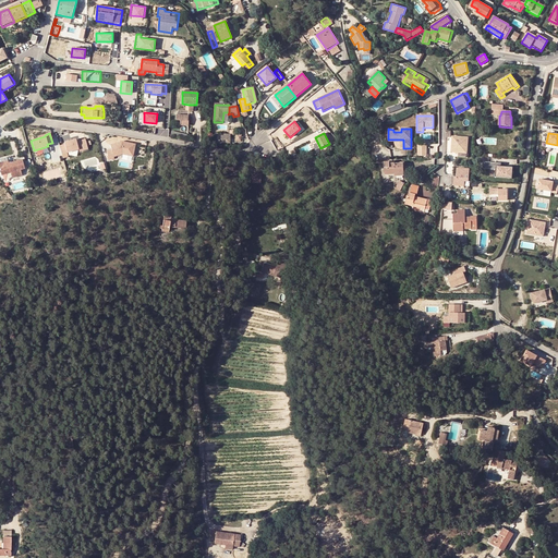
[(225,135),(225,136),(217,136),(217,144),(231,144),(231,135),(225,135)]
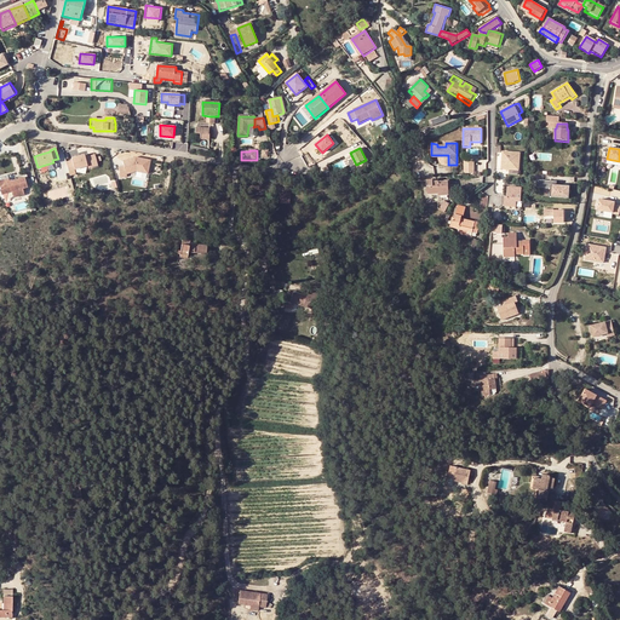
[(269,150),(263,150),(262,158),(259,156),(258,161),(268,161),(269,150)]
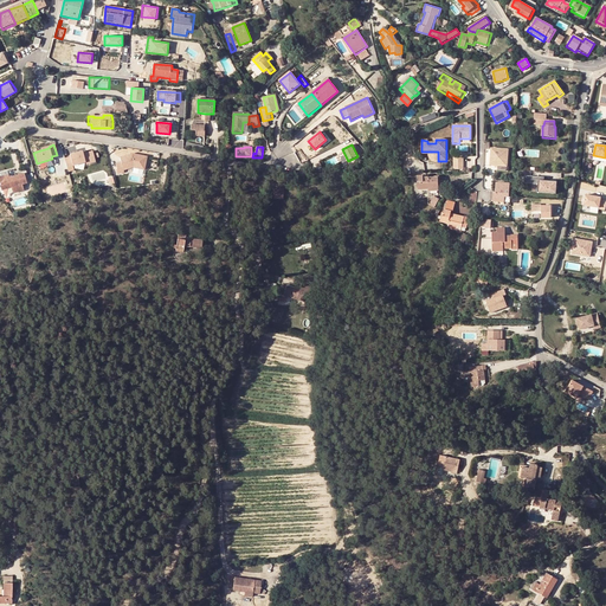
[(508,149),(491,149),(490,166),(508,167),(508,149)]
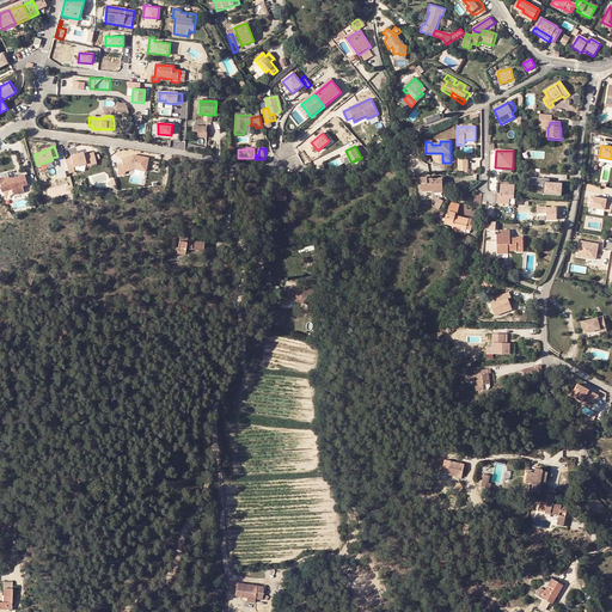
[(71,159),(65,160),(68,173),(74,172),(73,167),(86,164),(86,166),(96,164),(93,153),(84,155),(83,153),(69,157),(71,159)]
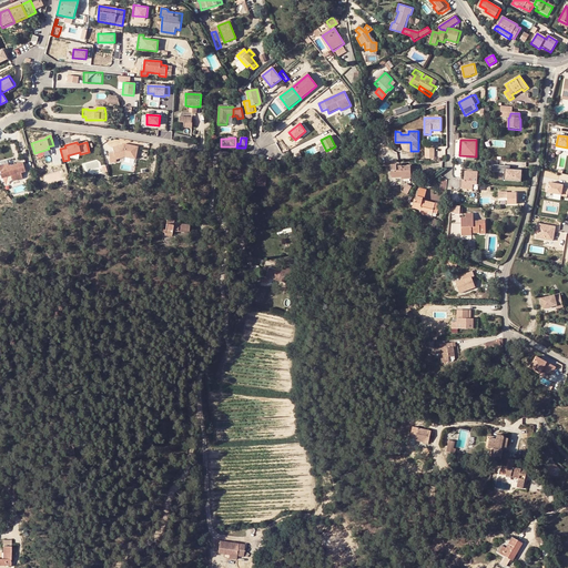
[(395,142),(395,144),(407,144),(407,151),(411,151),(411,142),(395,142)]
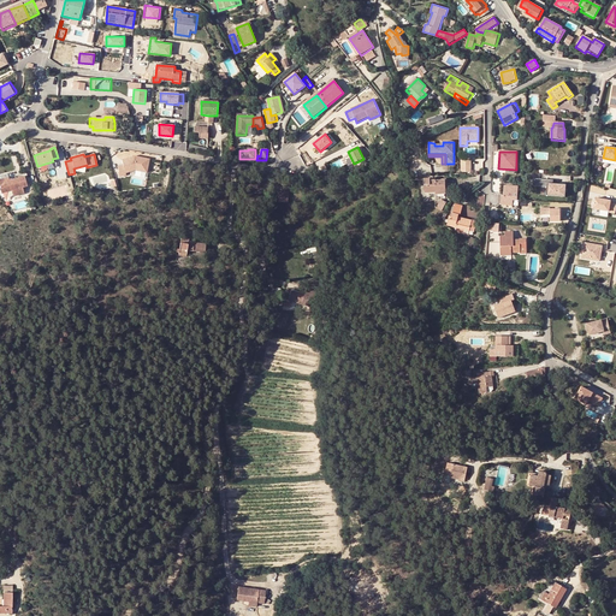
[(123,165),(117,166),(119,177),(125,175),(125,172),(135,170),(146,172),(149,159),(135,155),(122,160),(123,165)]
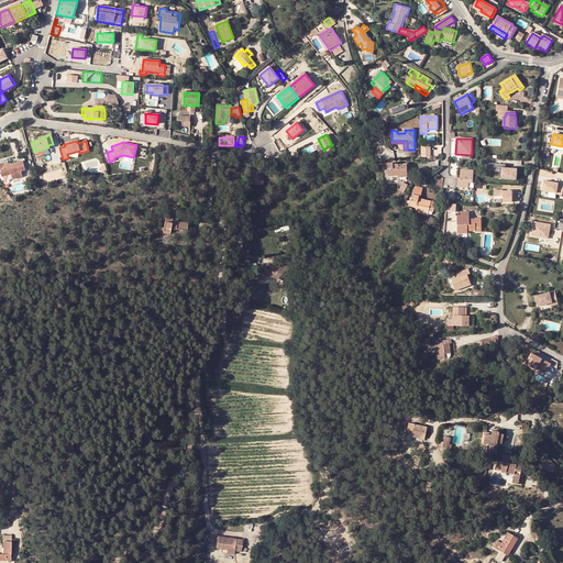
[(22,162),(9,165),(8,163),(0,164),(0,175),(1,177),(11,175),(12,180),(22,178),(21,172),(24,170),(22,162)]
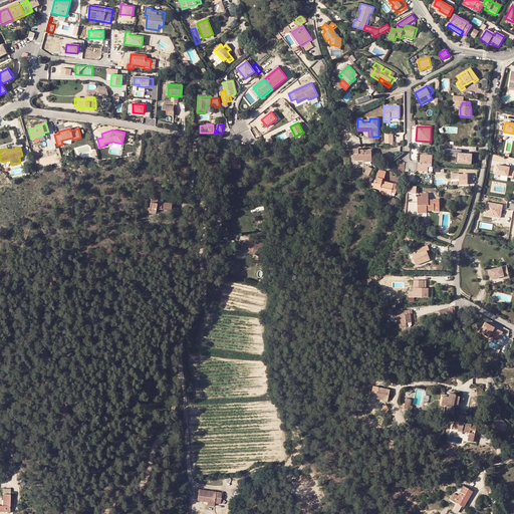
[(363,159),(372,159),(372,151),(364,151),(364,150),(359,151),(359,149),(354,149),(354,161),(363,161),(363,159)]
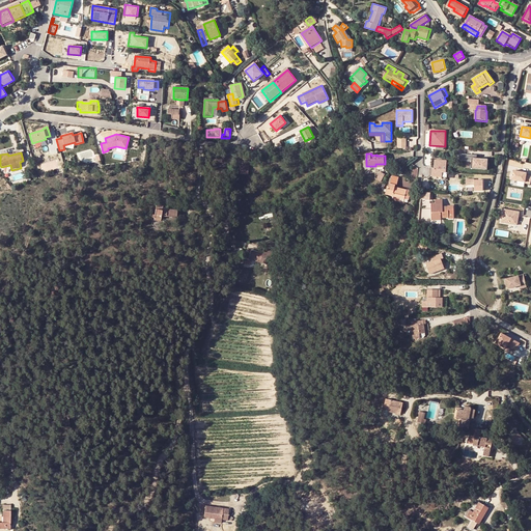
[(477,159),(477,156),(459,155),(459,162),(472,162),(472,169),(487,169),(488,159),(477,159)]
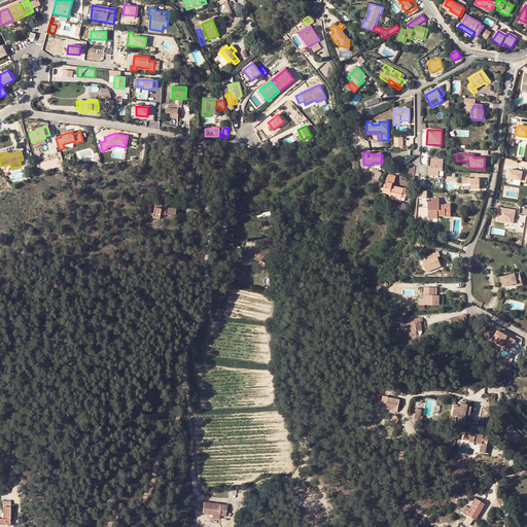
[(512,165),(526,167),(526,171),(526,170),(526,161),(505,157),(503,167),(511,169),(512,165)]
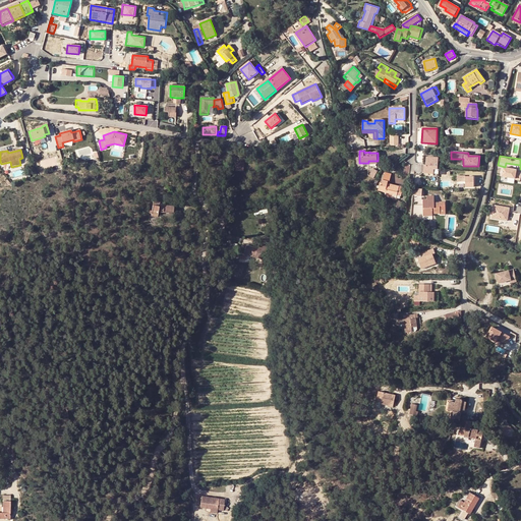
[(439,159),(427,158),(426,166),(438,167),(439,159)]
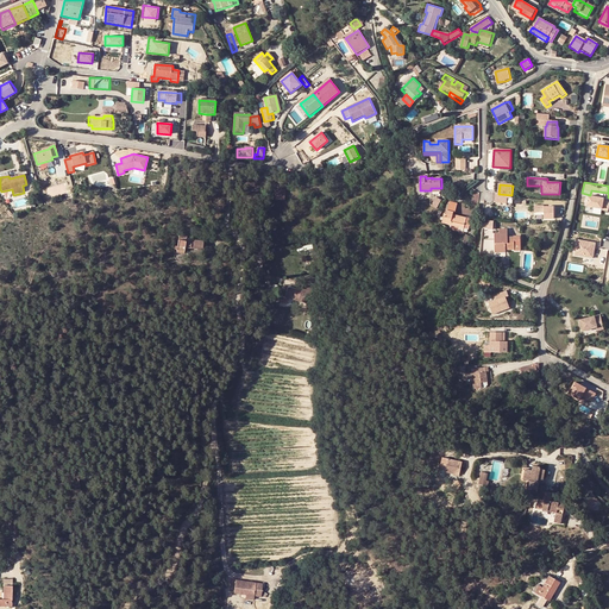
[(512,195),(498,194),(496,194),(496,202),(508,203),(508,198),(512,199),(512,195)]
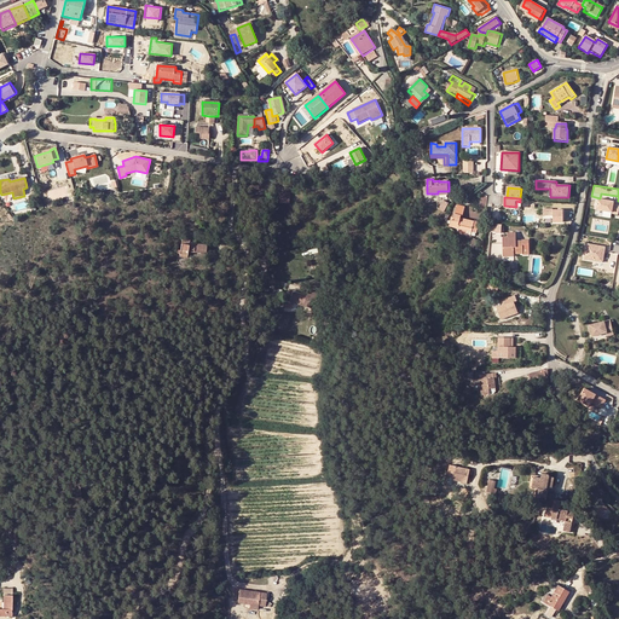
[(612,213),(618,214),(618,209),(618,204),(613,204),(613,202),(597,200),(596,209),(612,212),(612,213)]
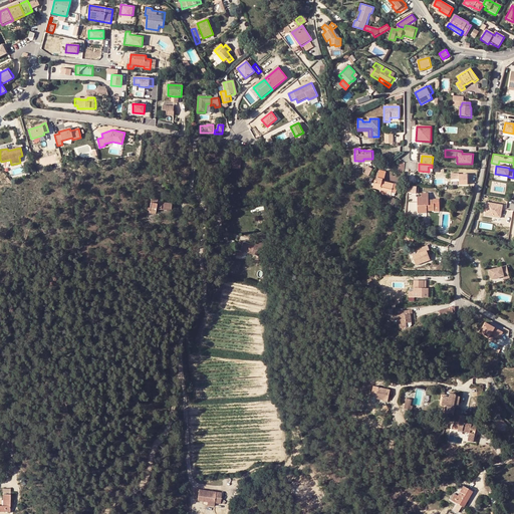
[(383,191),(389,192),(392,192),(396,193),(397,185),(382,182),(382,179),(384,179),(386,172),(379,171),(377,181),(375,181),(373,188),(383,191)]
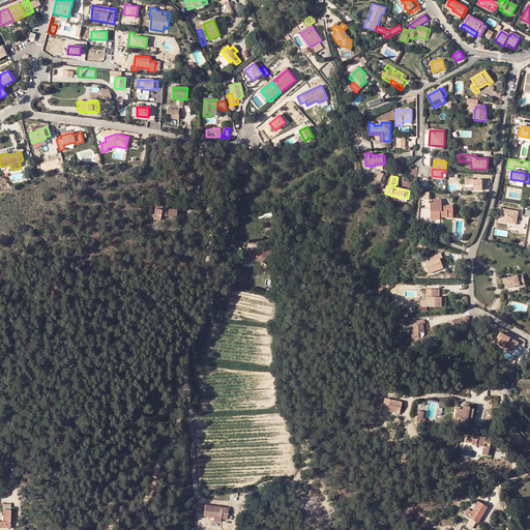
[(431,221),(440,221),(440,219),(440,215),(444,216),(444,209),(443,209),(443,200),(436,199),(435,204),(431,204),(431,221)]
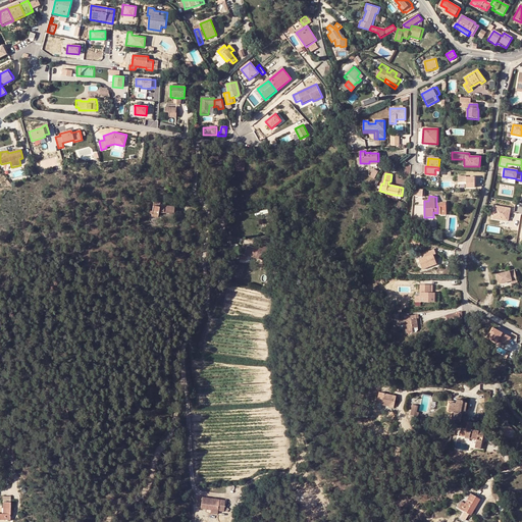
[(157,203),(157,201),(154,200),(152,212),(152,214),(159,215),(159,210),(174,213),(174,206),(166,204),(157,203)]
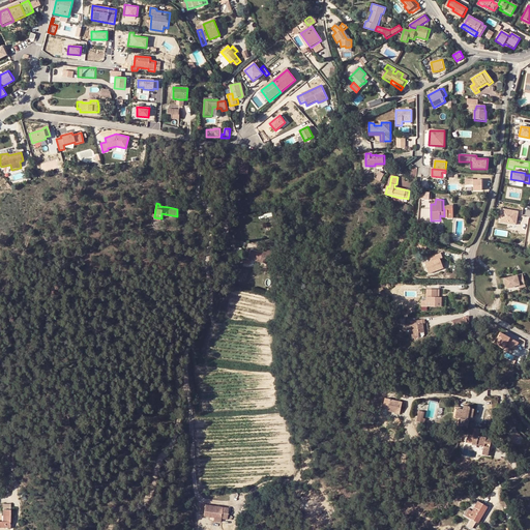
[(448,209),(444,209),(444,216),(448,216),(448,214),(453,215),(453,208),(448,207),(448,209)]
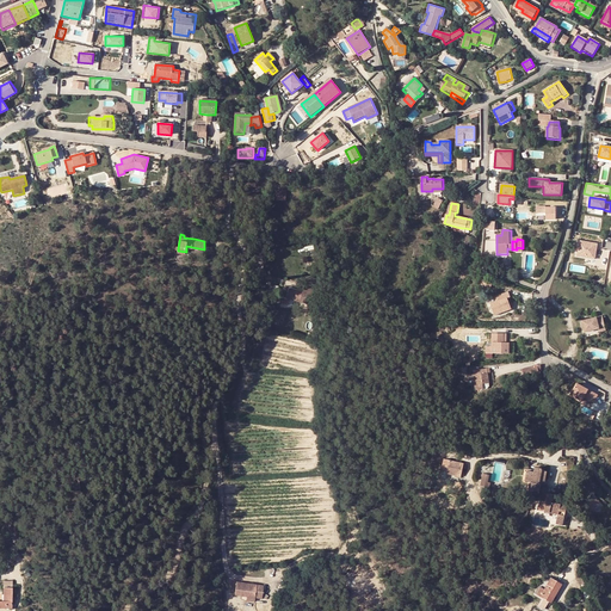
[(594,259),(598,244),(579,241),(576,255),(594,259)]
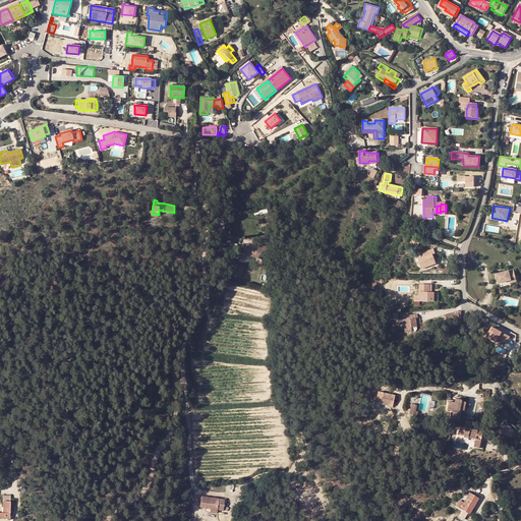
[(268,242),(259,240),(257,245),(246,242),(243,250),(241,249),(240,255),(245,256),(246,251),(261,254),(263,247),(266,248),(268,242)]
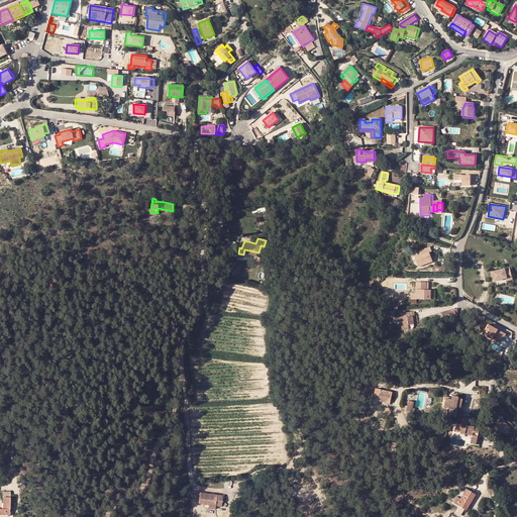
[(430,245),(419,248),(421,253),(415,255),(418,267),(434,262),(430,252),(432,251),(430,245)]
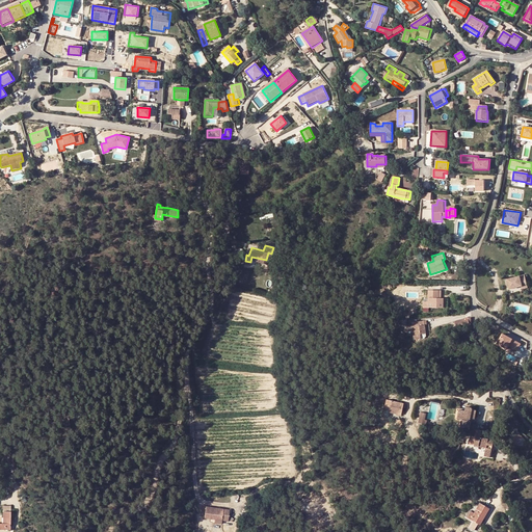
[(523,285),(527,284),(525,275),(507,280),(509,289),(523,286),(523,285)]
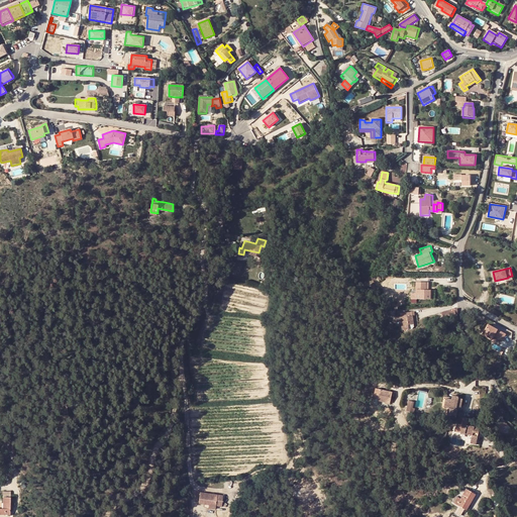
[(424,283),(416,283),(416,295),(411,295),(411,300),(416,300),(431,301),(431,291),(426,291),(424,291),(424,283)]
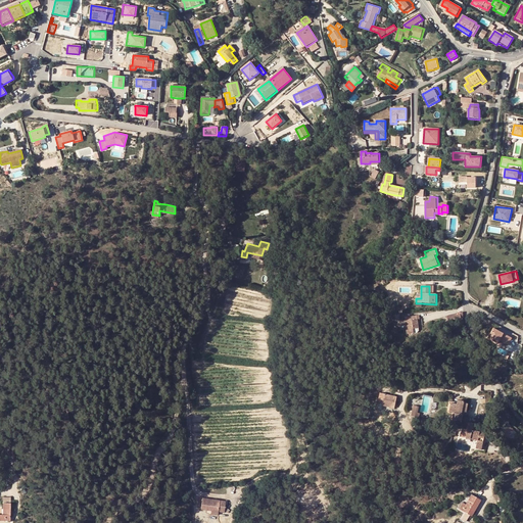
[(417,329),(417,322),(416,317),(405,318),(407,335),(410,334),(410,330),(413,330),(417,329)]
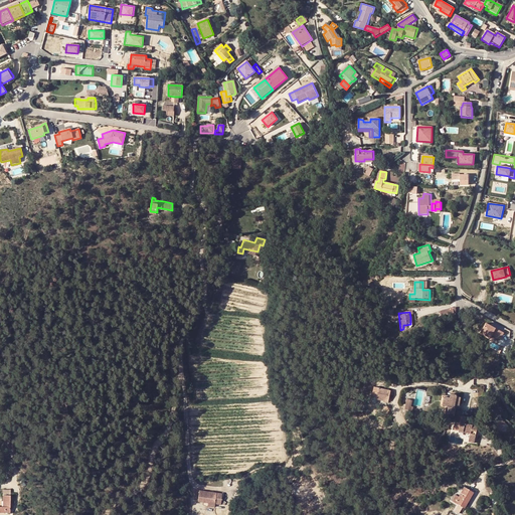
[(494,328),(484,323),(479,333),(489,338),(490,335),(494,328)]
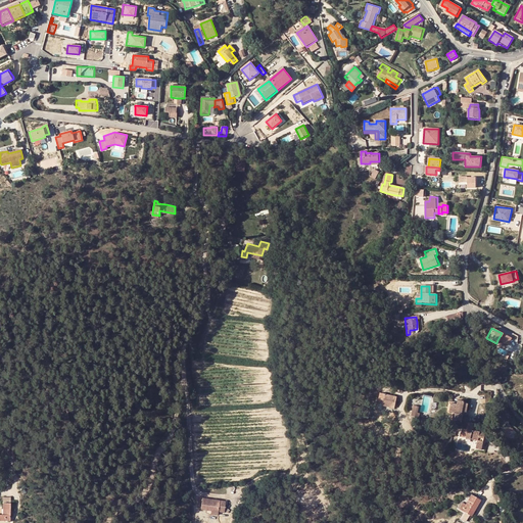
[(504,334),(502,333),(497,340),(507,344),(508,342),(502,338),(504,334)]
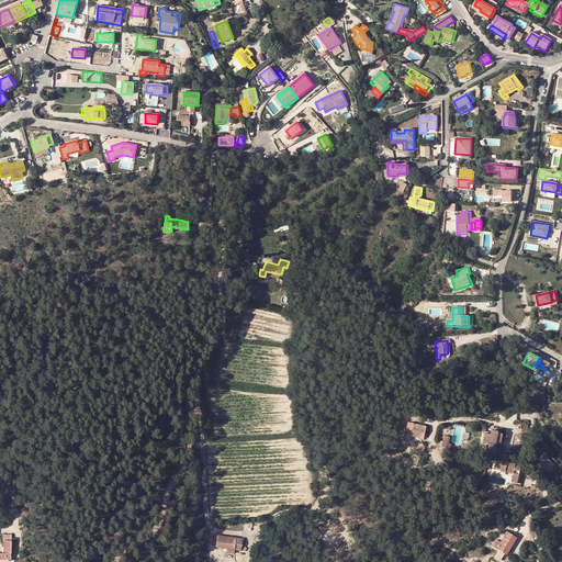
[(423,431),(411,429),(408,441),(422,444),(423,431)]
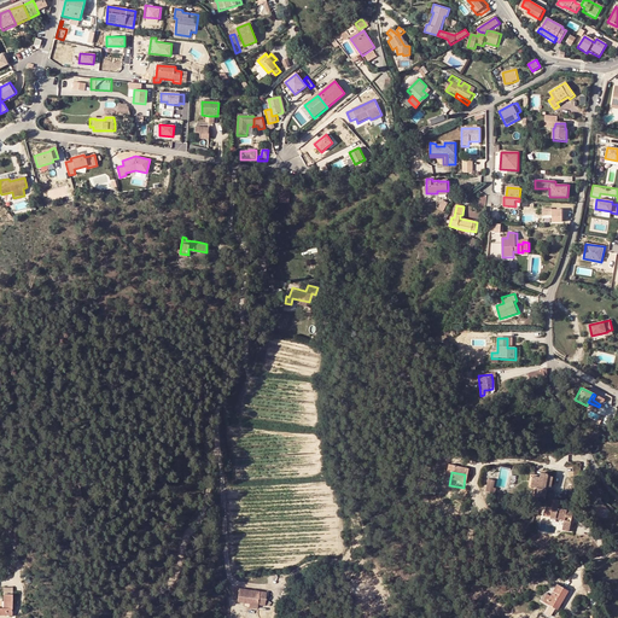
[(551,489),(552,484),(553,478),(547,477),(547,474),(542,474),(542,479),(540,479),(532,478),(531,489),(536,490),(535,497),(543,499),(544,488),(551,489)]
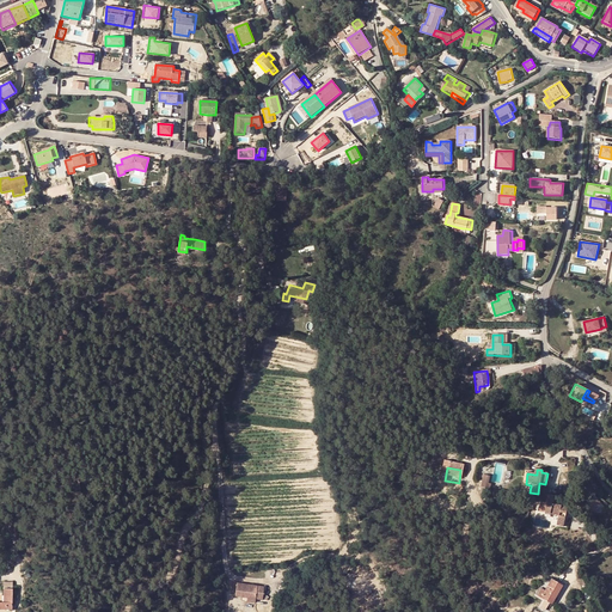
[(603,506),(595,496),(587,505),(594,513),(603,506)]
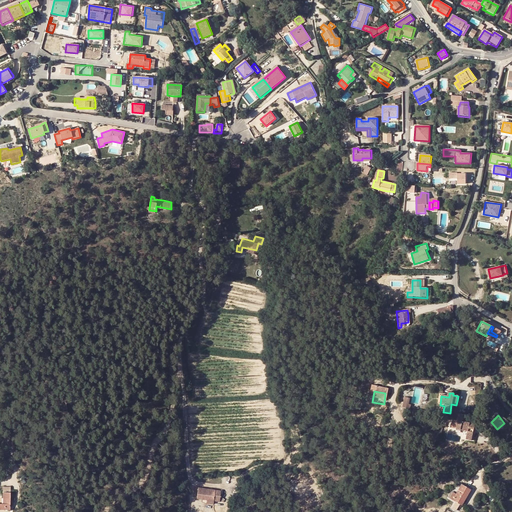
[(464,423),(464,419),(458,418),(457,422),(459,423),(458,430),(470,432),(470,429),(476,430),(476,425),(464,423)]
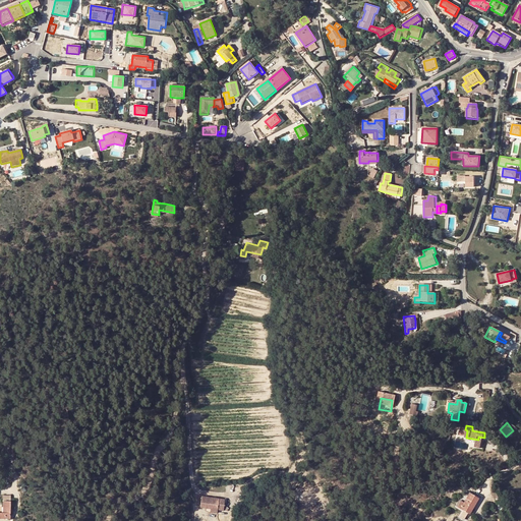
[(482,497),(471,490),(465,502),(462,500),(458,506),(463,509),(459,515),(464,518),(468,511),(472,514),(482,497)]
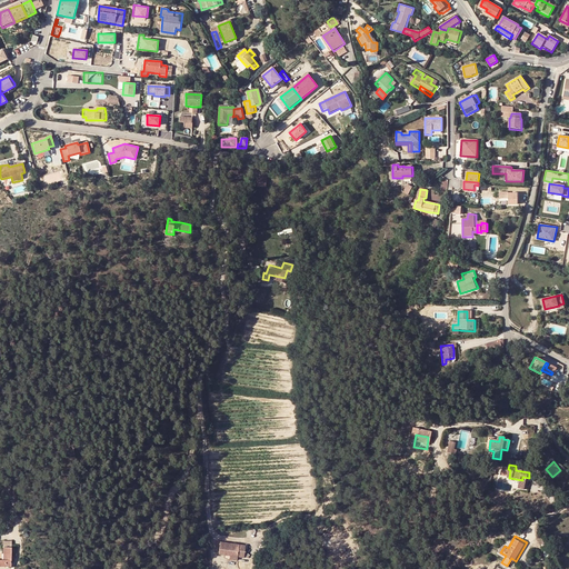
[(15,541),(6,541),(6,559),(0,559),(0,566),(15,567),(15,541)]
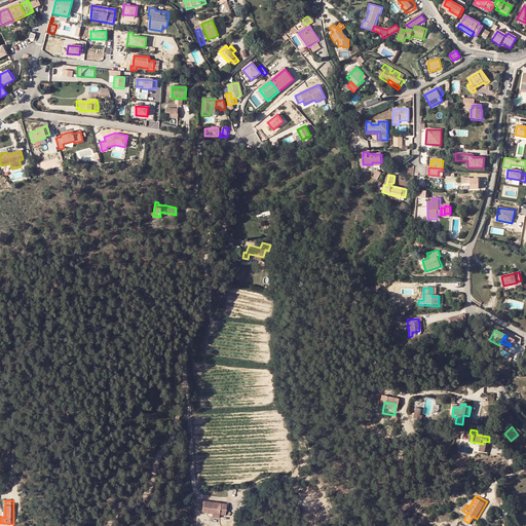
[(222,504),(203,501),(202,514),(213,515),(220,516),(222,504)]
